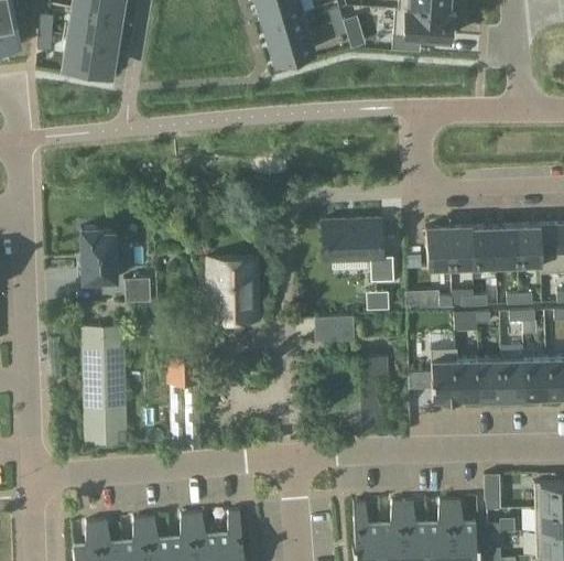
[(0,0),(0,45),(15,43),(8,7),(17,4),(14,0),(0,0)]
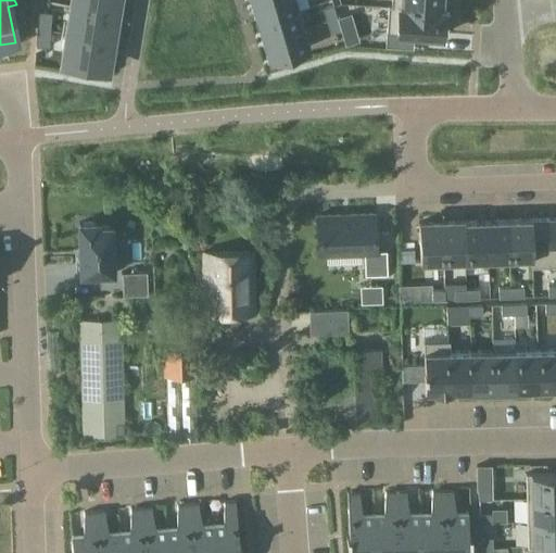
[(73,0),(63,65),(105,72),(116,0),(73,0)]
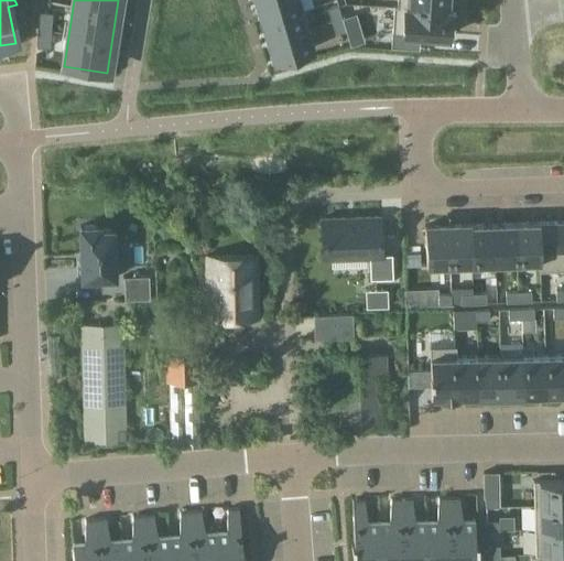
[(296,0),(273,0),(257,4),(263,24),(301,12),(296,0)]
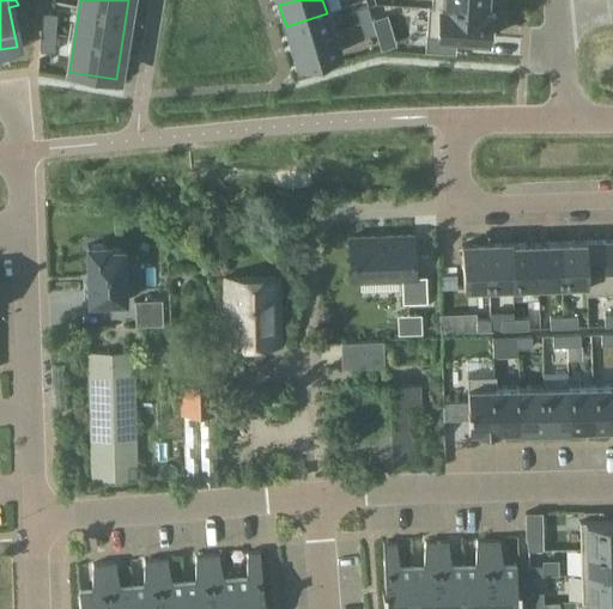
[(431,0),(431,10),(430,11),(485,14),(485,13),(485,0),(431,0)]
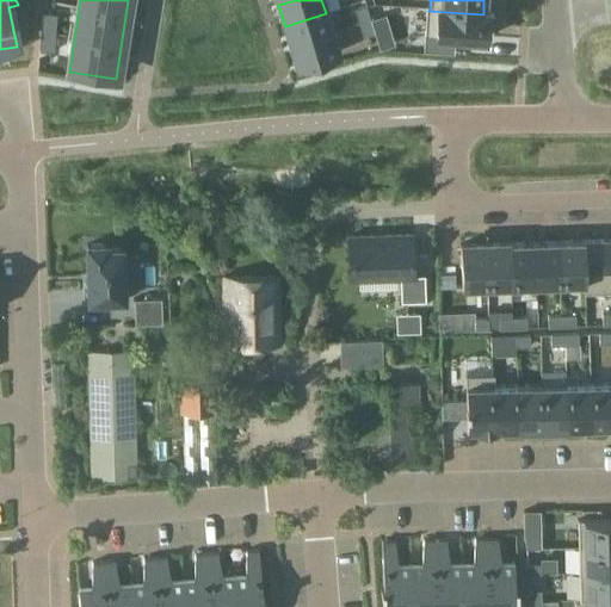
[(370,23),(365,8),(357,12),(360,25),(370,23)]
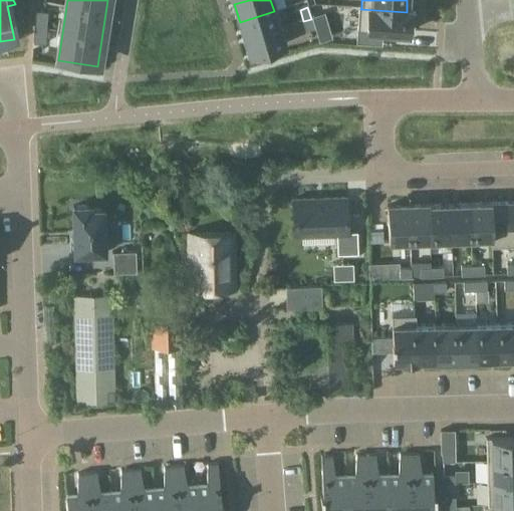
[(358,8),(355,44),(380,46),(381,33),(408,35),(410,12),(407,11),(407,12),(360,9),(361,8),(358,8)]
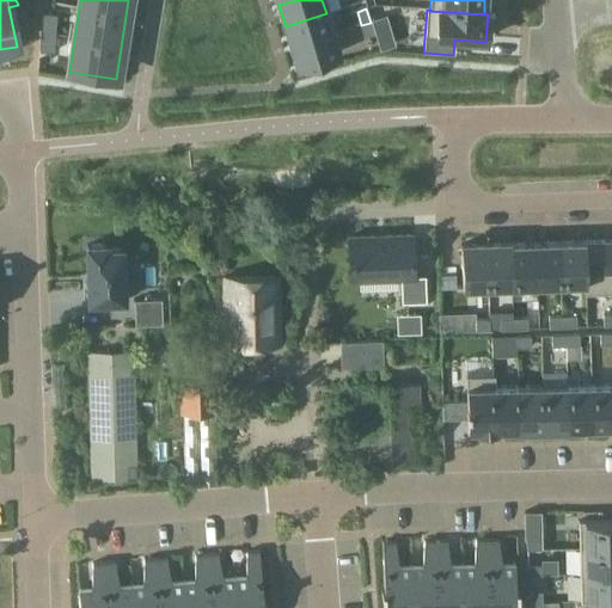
[(326,13),(286,26),(292,47),(332,35),(326,13)]
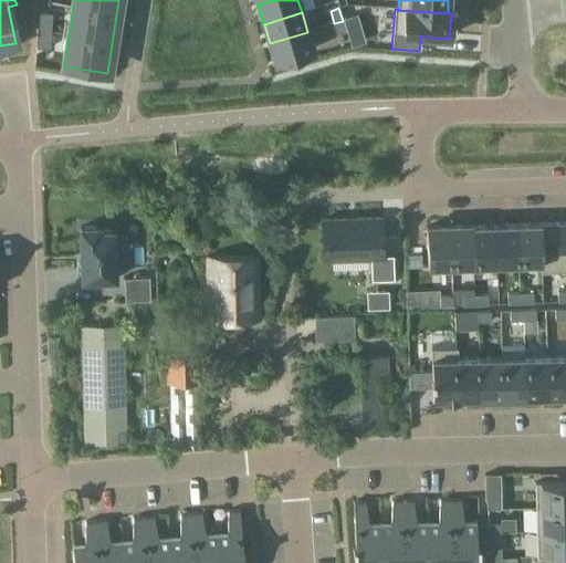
[(51,24),(52,16),(39,14),(38,23),(51,24)]
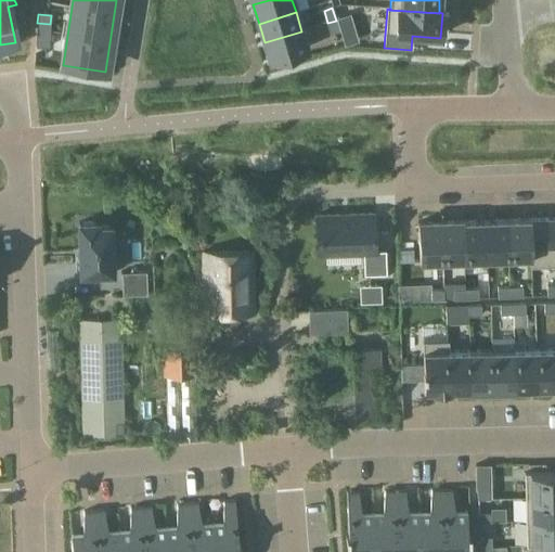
[(339,34),(336,21),(327,23),(332,36),(339,34)]
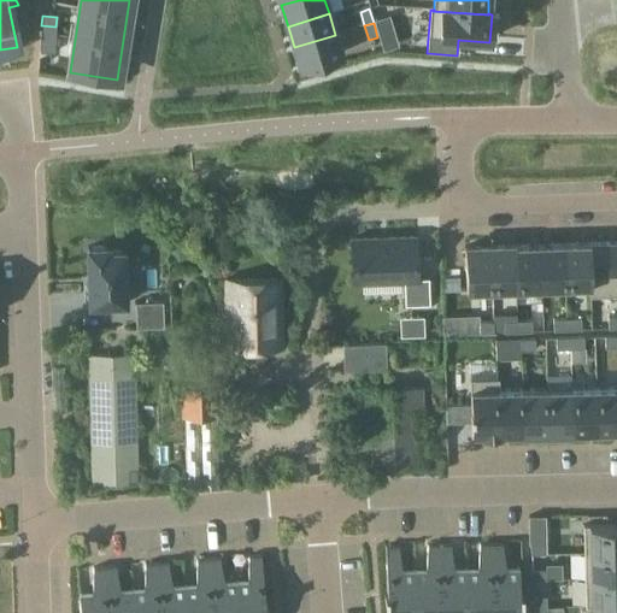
[(56,36),(56,27),(41,25),(41,35),(56,36)]
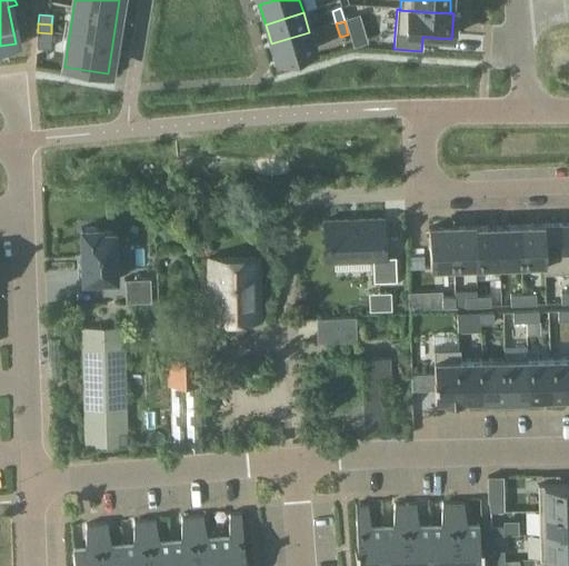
[(50,42),(51,33),(38,32),(37,41),(50,42)]
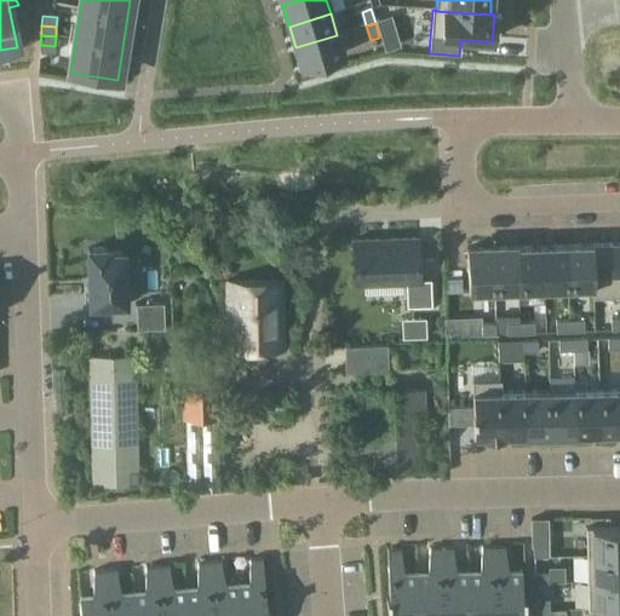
[(337,35),(296,47),(302,69),(343,57),(337,35)]
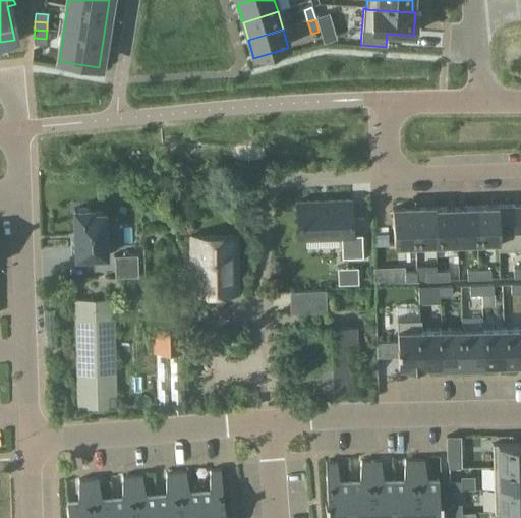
[(45,47),(46,39),(34,38),(34,46),(45,47)]
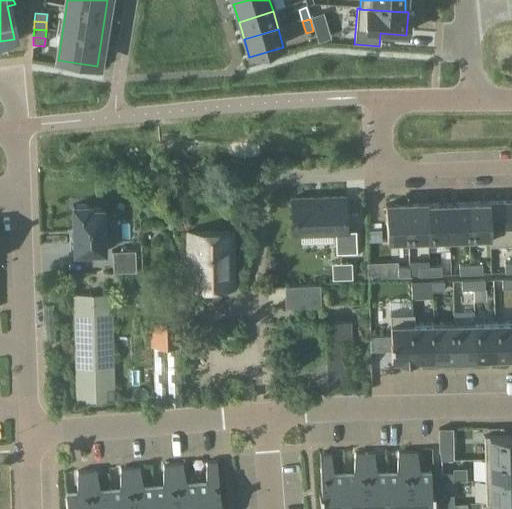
[(344,199),(291,201),(293,237),(335,235),(336,255),(356,255),(355,233),(345,234),(344,199)]
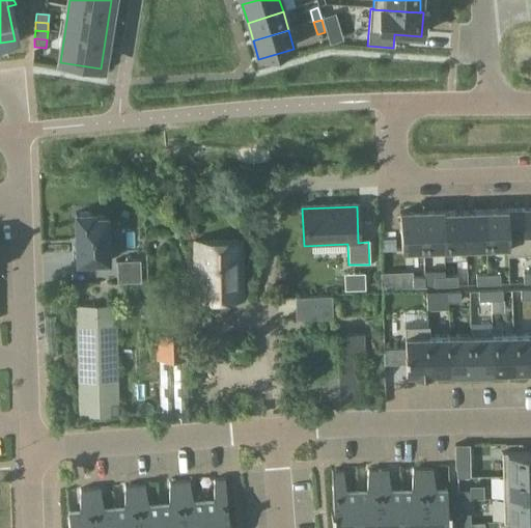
[(530,211),(505,212),(507,249),(507,257),(530,256),(530,211)]
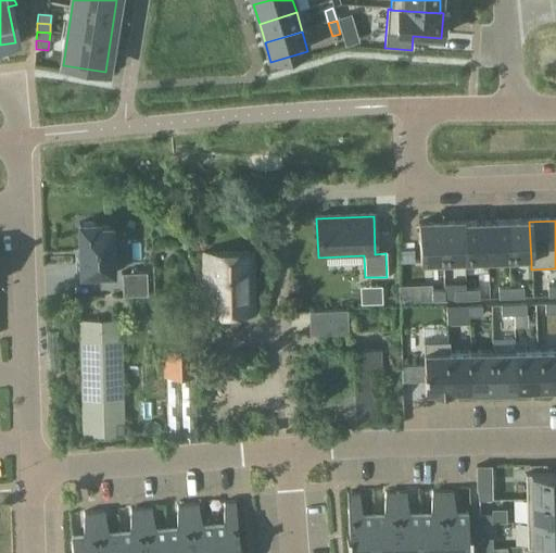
[(529,222),(507,223),(508,261),(531,261),(529,222)]
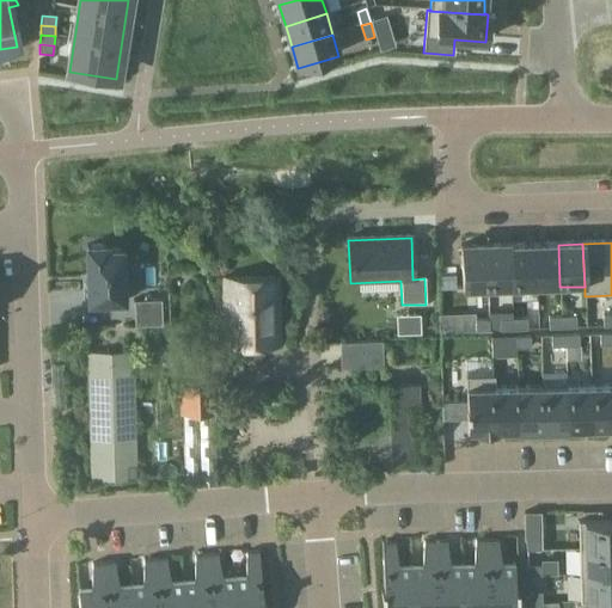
[(558,245),(534,246),(536,288),(560,287),(558,245)]
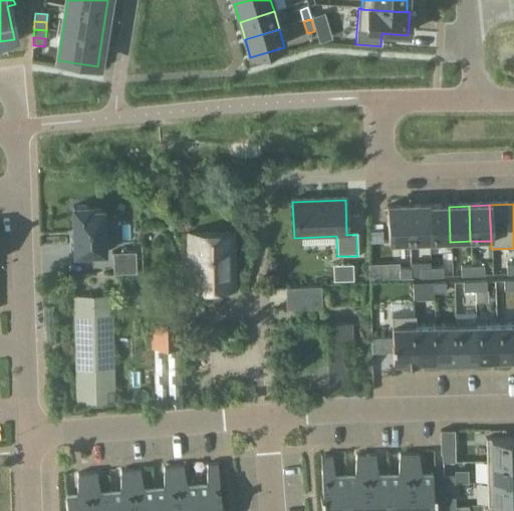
[(428,207),(408,208),(409,244),(430,243),(428,207)]
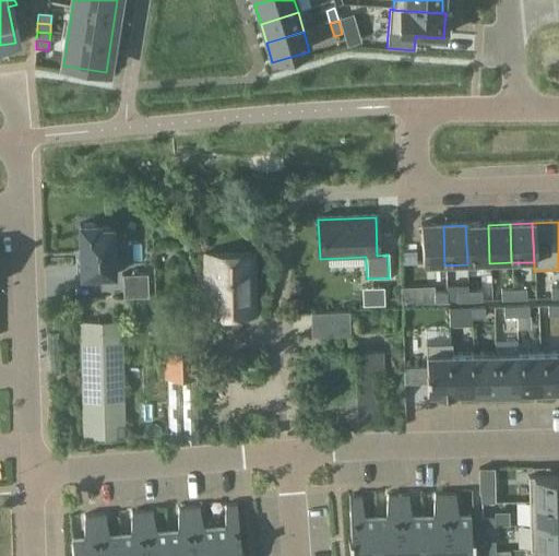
[(488,225),(465,225),(467,264),(489,263),(488,225)]
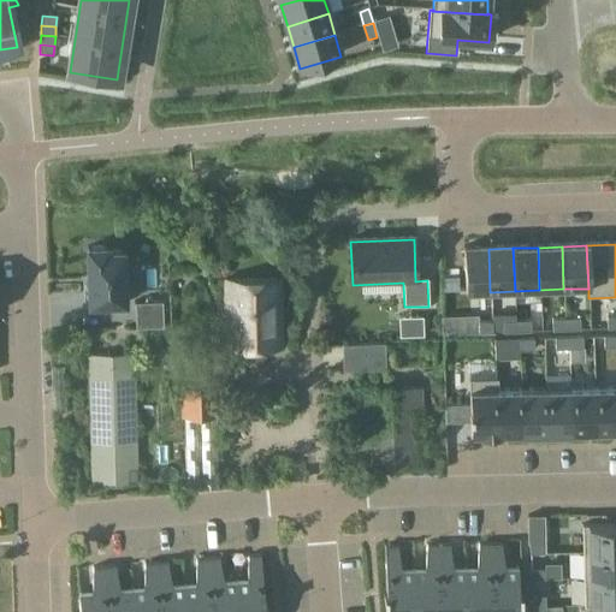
[(107,249),(87,250),(89,307),(125,306),(124,254),(107,254),(107,249)]
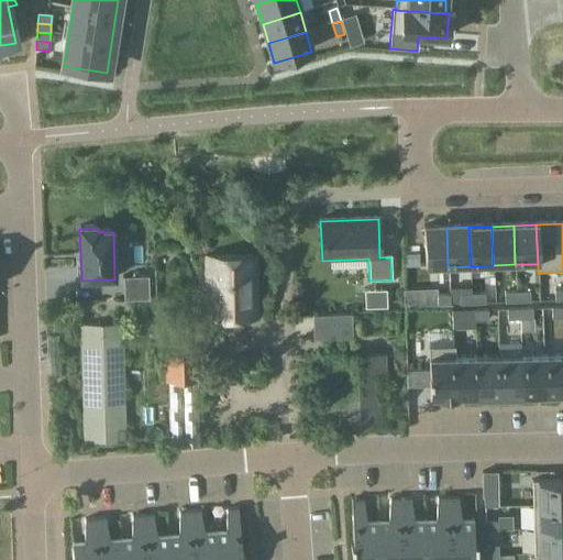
[(446,228),(423,229),(426,268),(448,267),(446,228)]
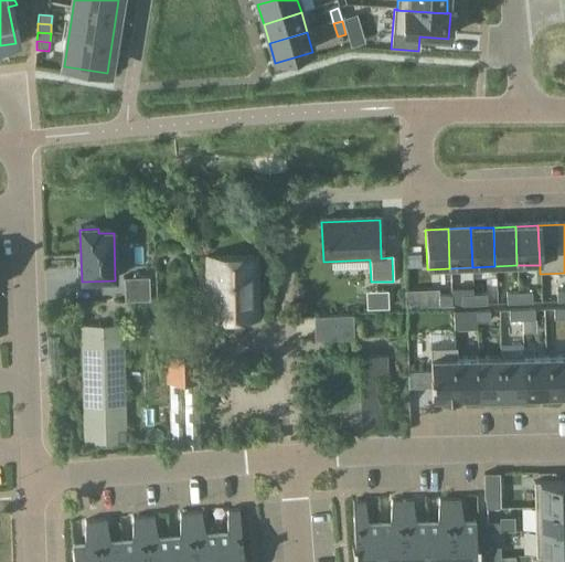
[(258,318),(256,257),(205,260),(208,319),(258,318)]
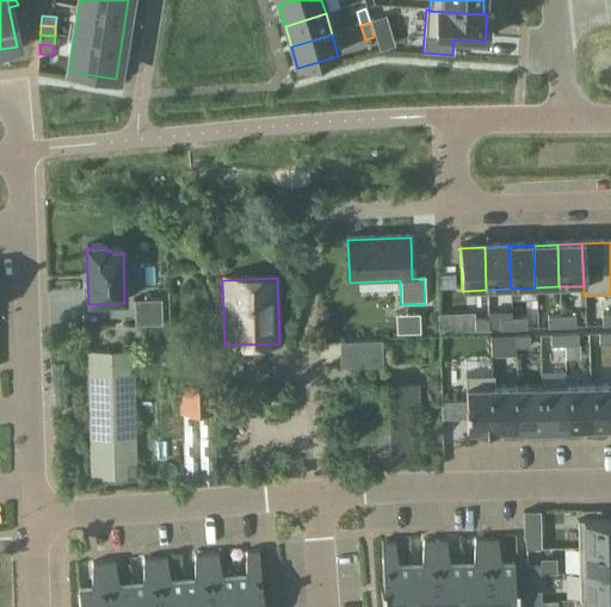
[(161,301),(134,302),(135,327),(161,327),(161,301)]
